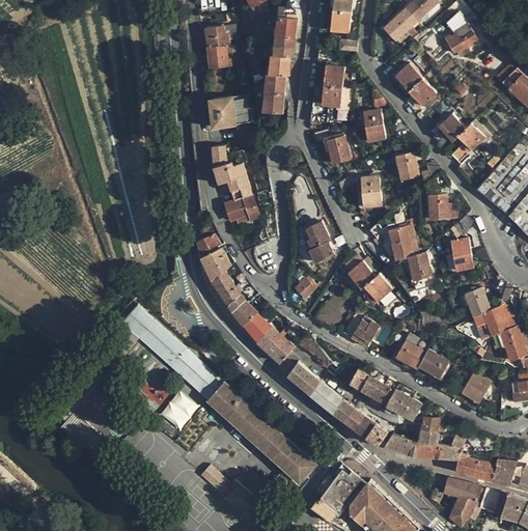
[(247,0),(252,9),(267,0),(266,0),(247,0)]
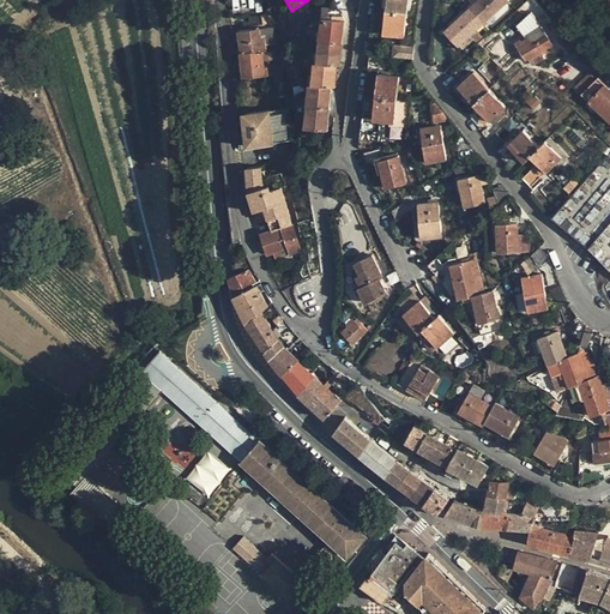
[(385,0),(381,35),(403,37),(406,0),(385,0)]
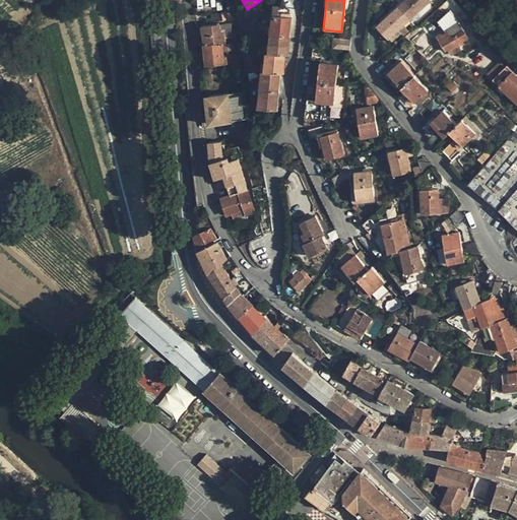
[(431,2),(429,0),(405,0),(376,28),(388,42),(431,2)]
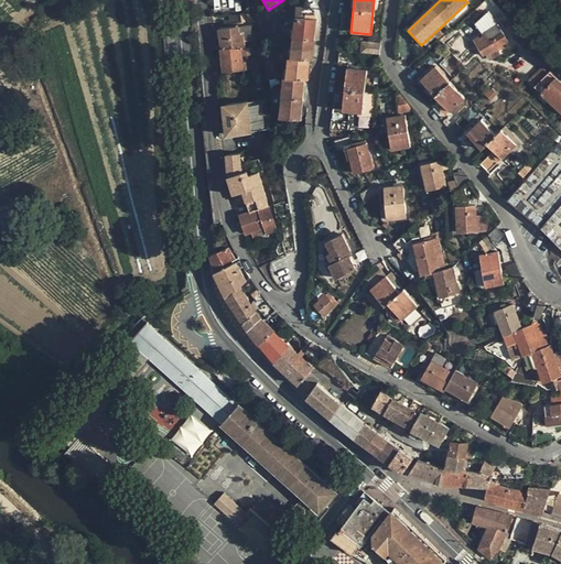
[(473,41),(483,57),(487,55),(491,62),(500,56),(499,52),(505,49),(503,46),(507,43),(495,22),(488,14),(475,26),(481,34),(483,33),(484,36),(478,40),(477,38),(473,41)]
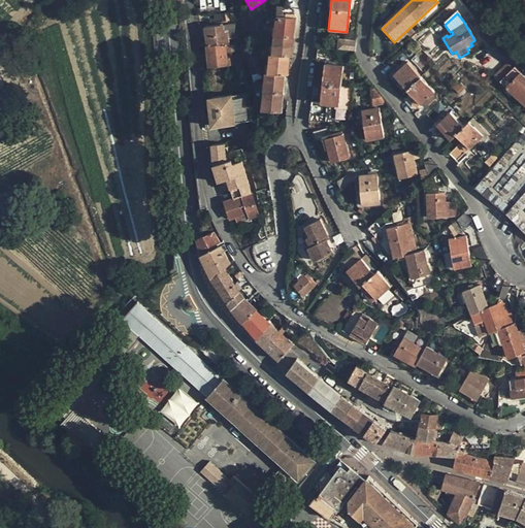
[(265,74),(261,112),(281,113),(281,106),(283,103),(280,101),(280,95),(283,95),(283,88),(285,84),(282,83),(283,75),(287,76),(287,69),(288,65),(286,64),(287,57),(291,58),(291,52),(293,47),(291,45),(291,38),(293,38),(293,31),(295,28),(292,26),(293,20),(276,18),(272,56),(269,56),(268,74),(265,74)]
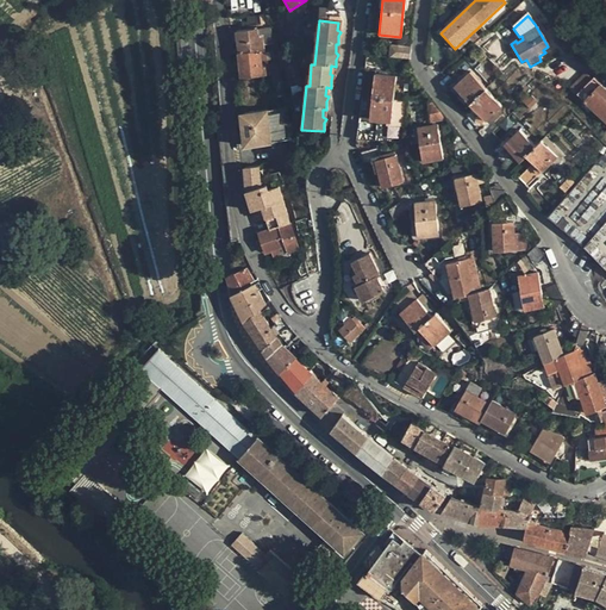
[(236,33),(241,80),(266,78),(264,69),(262,69),(261,63),(274,62),(273,55),(260,56),(260,54),(263,54),(261,32),(258,33),(257,31),(236,33)]
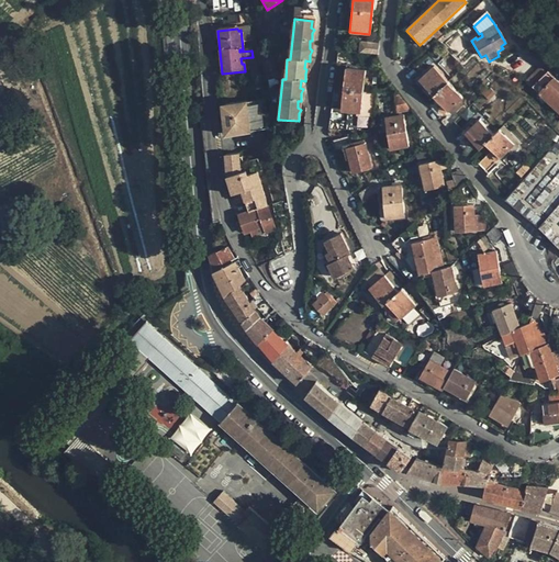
[(355,53),(375,54),(376,43),(356,42),(355,53)]
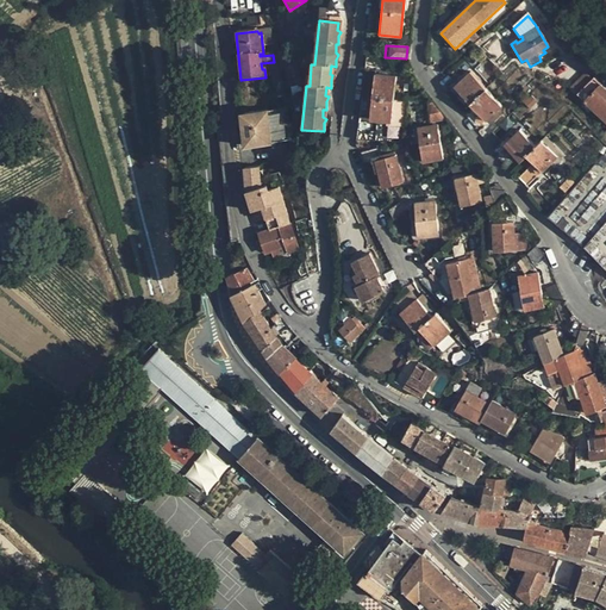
[(366,53),(363,68),(374,70),(376,54),(366,53)]
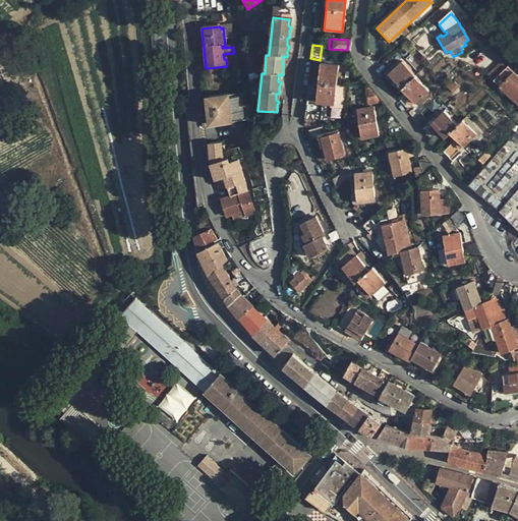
[(401,63),(388,75),(414,105),(428,93),(401,63)]
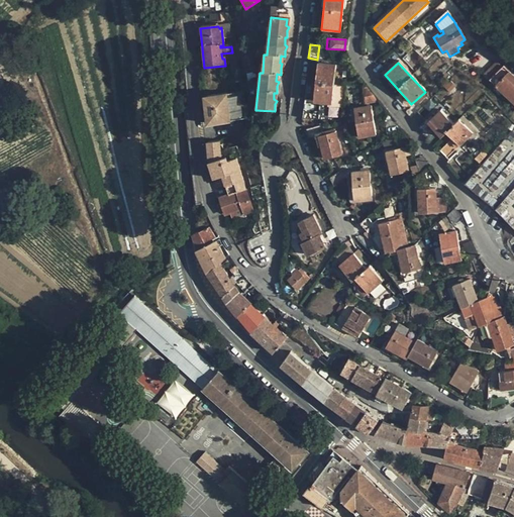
[(483,76),(513,105),(513,77),(503,67),(501,69),(496,63),(483,76)]
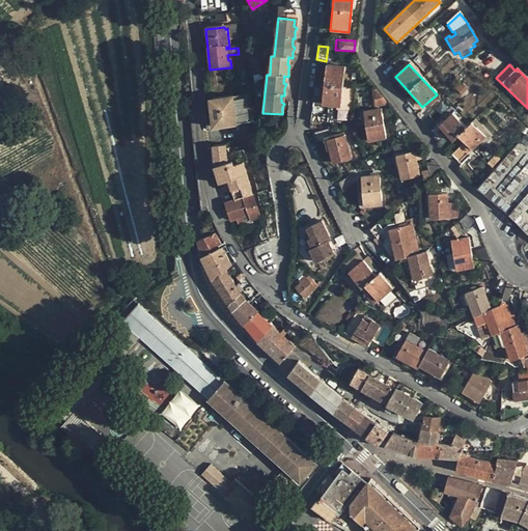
[(326,65),(322,105),(339,107),(344,67),(326,65)]
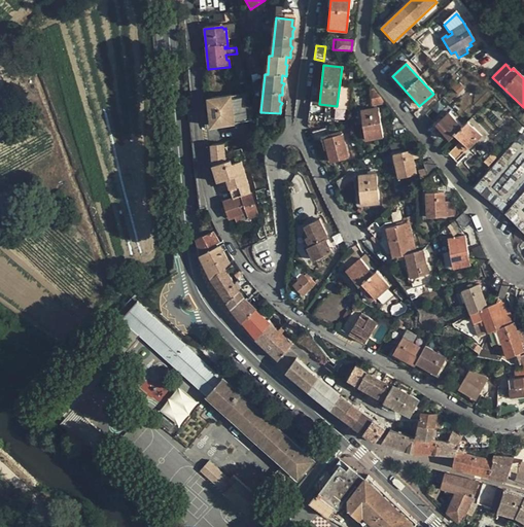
[(208,99),(211,128),(250,124),(247,96),(208,99)]
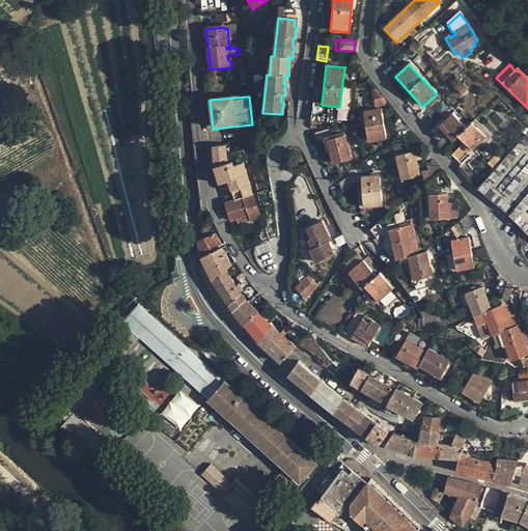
[(434,112),(428,116),(435,123),(452,107),(445,100),(440,105),(437,102),(431,108),(434,112)]
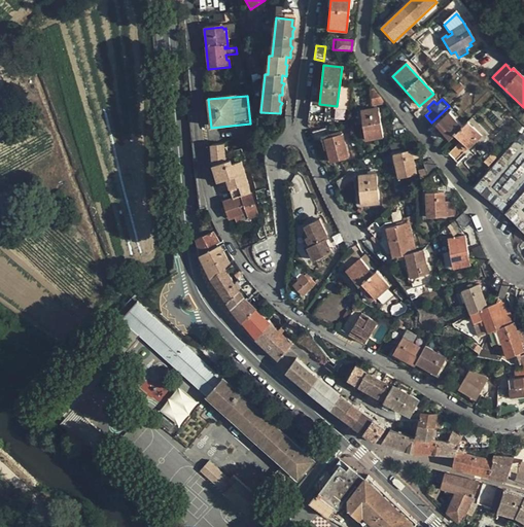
[(359,111),(364,141),(382,138),(378,108),(359,111)]
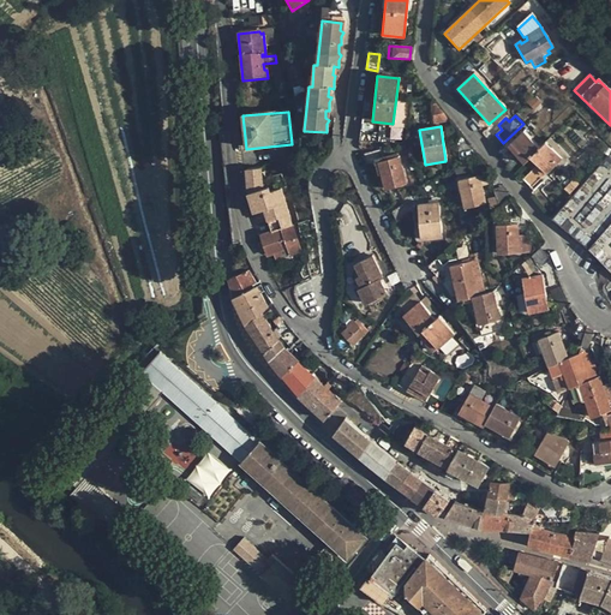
[(364,132),(364,142),(378,143),(378,133),(364,132)]
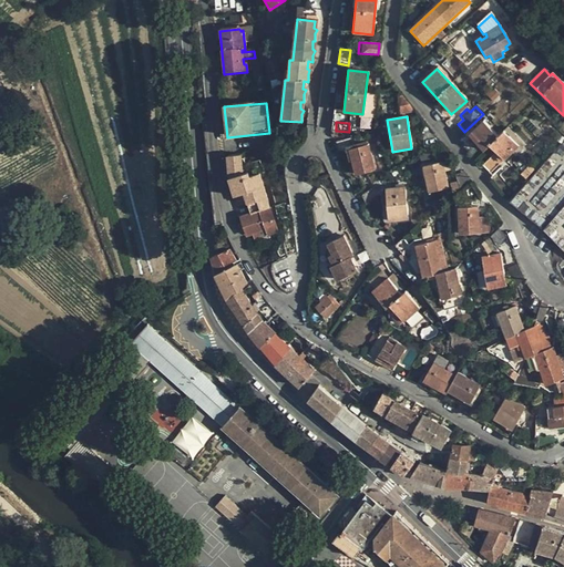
[(483,122),(468,136),(483,152),(489,146),(498,155),(495,157),(501,164),(518,147),(503,132),(498,137),(483,122)]
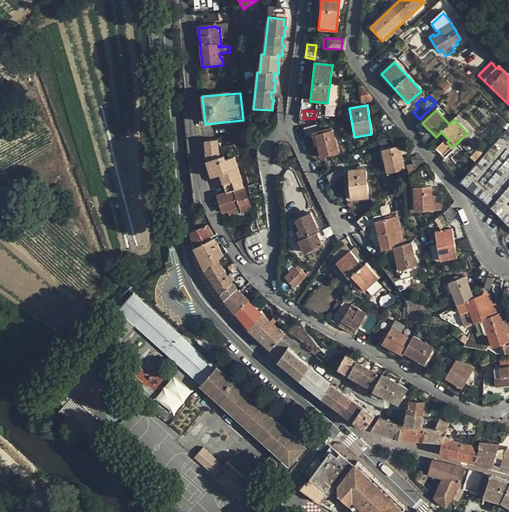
[(380,120),(383,136),(392,130),(390,121),(380,120)]
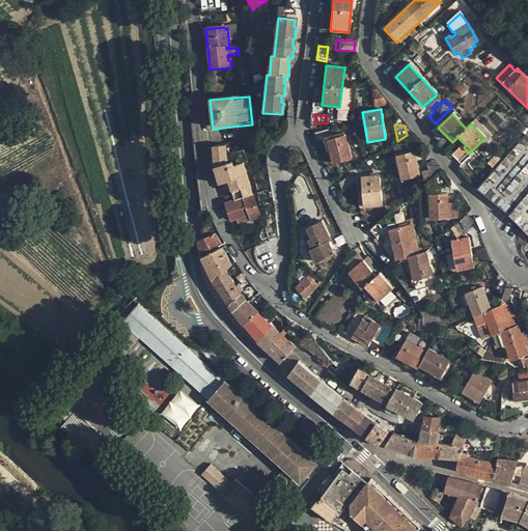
[(326,140),(332,164),(350,160),(343,136),(329,139),(327,131),(314,134),(317,142),(326,140)]
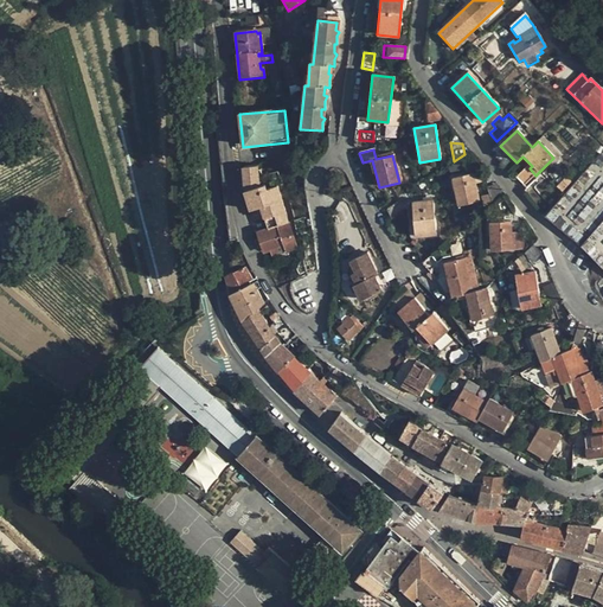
[(602,177),(587,164),(541,217),(573,244),(581,237),(577,234),(602,202),(602,177)]
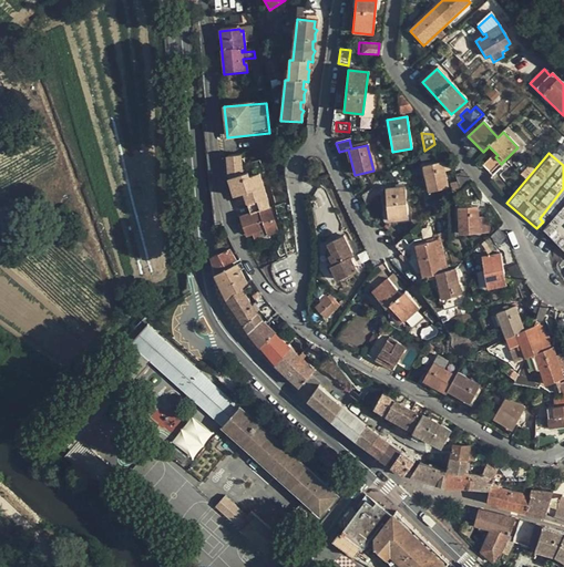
[(241,217),(247,237),(252,235),(254,240),(257,239),(259,248),(270,244),(268,236),(277,233),(259,175),(249,178),(245,161),(241,161),(239,157),(227,157),(228,178),(235,197),(244,194),(250,214),(241,217)]
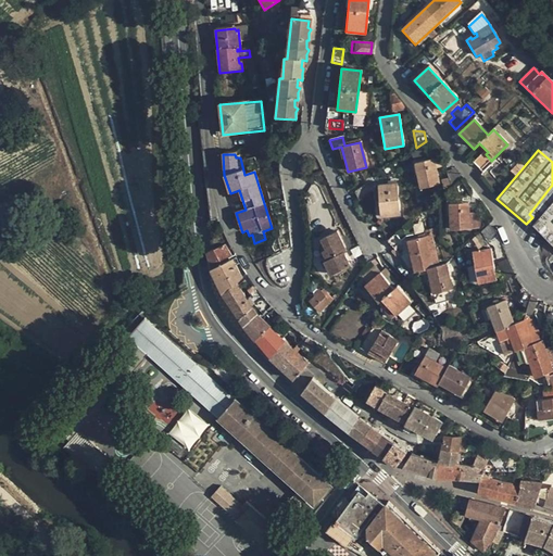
[(480,155),(473,163),(480,172),(489,163),(480,155)]
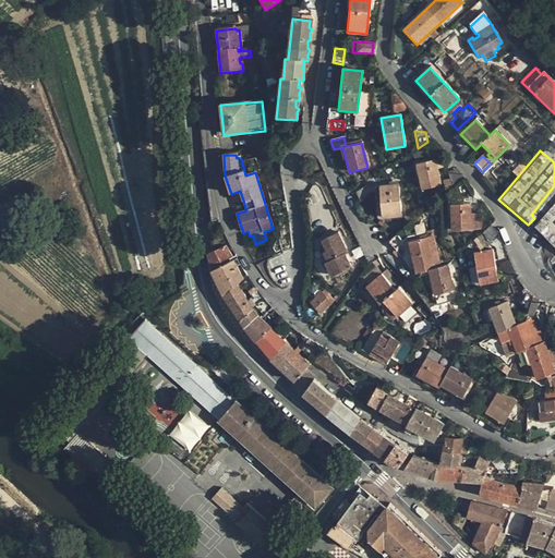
[(415,161),(421,190),(439,185),(434,157),(415,161)]
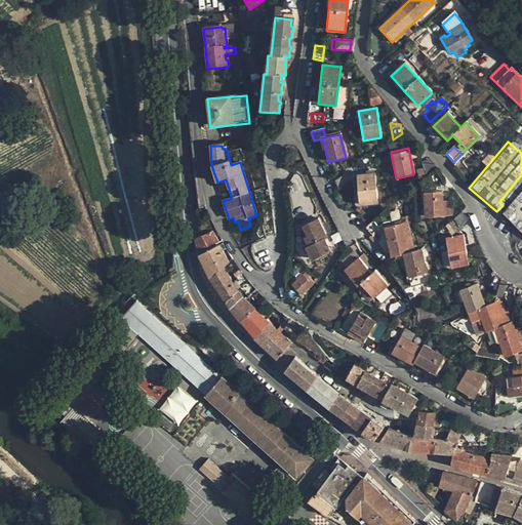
[(420,162),(426,176),(436,168),(429,159),(420,162)]
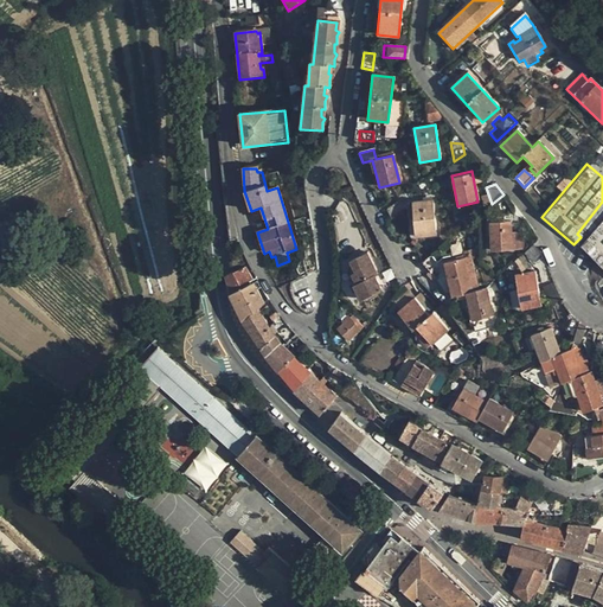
[(411,203),(415,237),(435,236),(431,197),(422,198),(422,202),(411,203)]
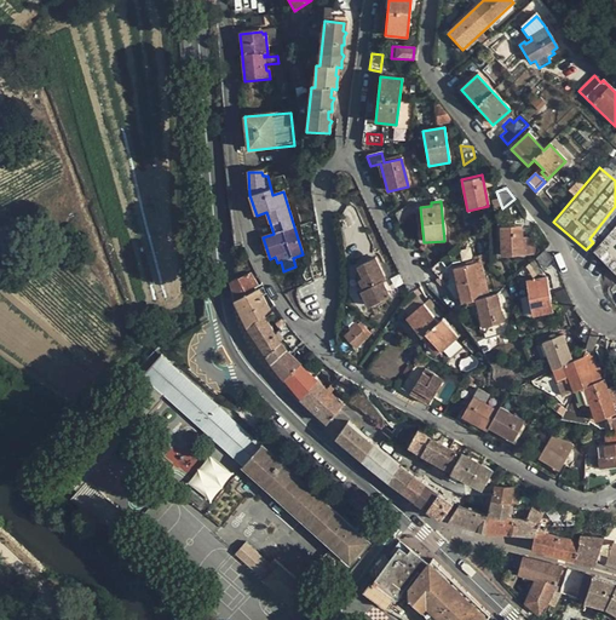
[(393,214),(399,224),(414,216),(414,202),(393,214)]
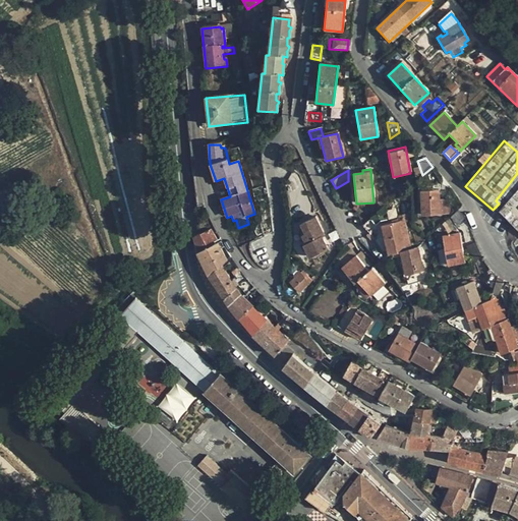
[(420,190),(421,216),(449,215),(449,199),(439,199),(439,191),(433,191),(433,187),(425,187),(425,190),(420,190)]
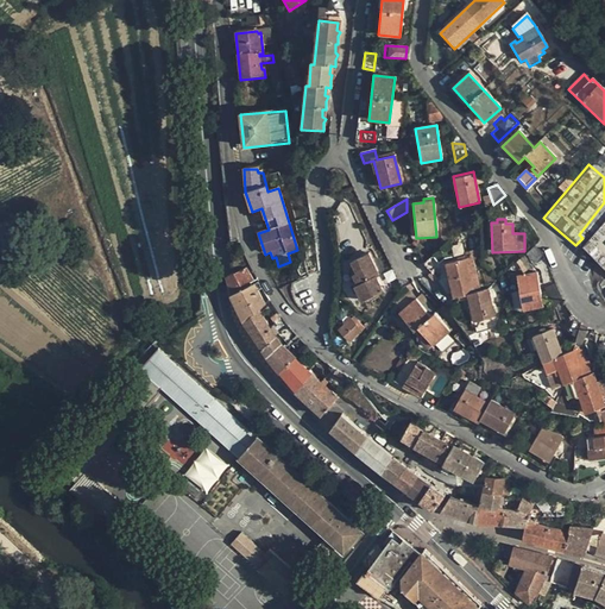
[(462,248),(465,259),(480,257),(479,243),(462,248)]
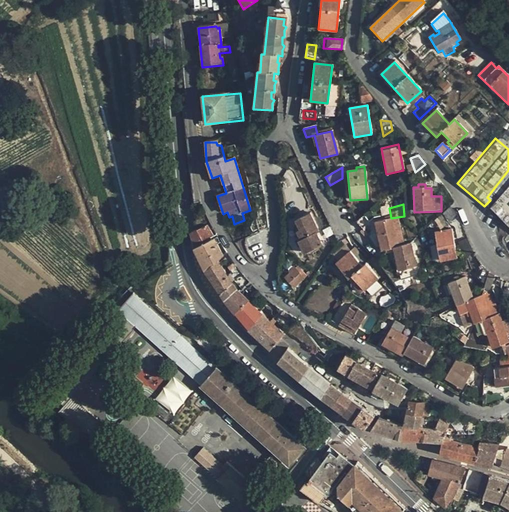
[(356,222),(360,228),(376,219),(371,210),(356,222)]
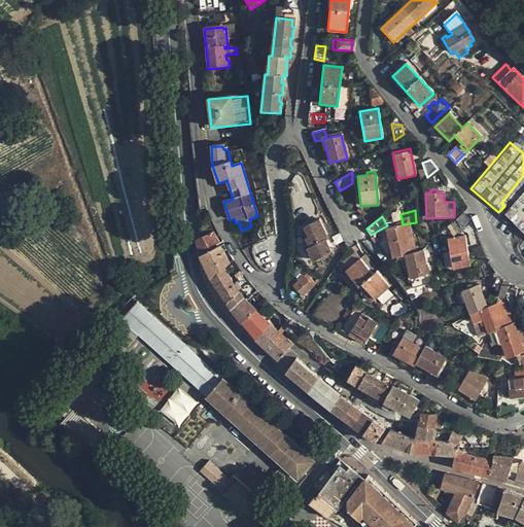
[(306,247),(312,260),(330,252),(324,240),(327,239),(318,220),(304,227),(308,237),(305,238),(309,246),(306,247)]
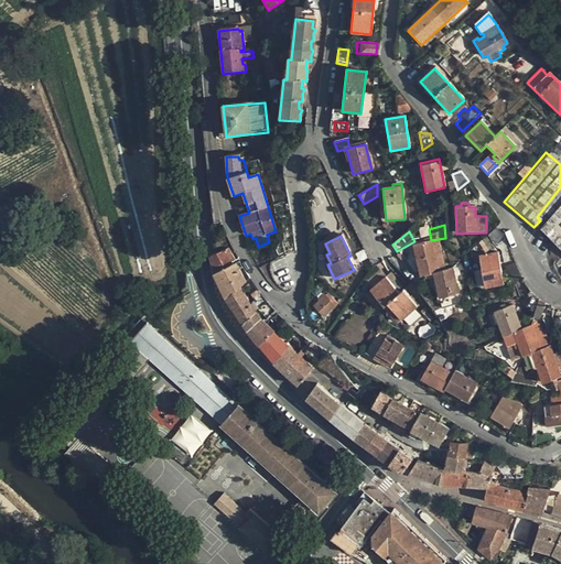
[(159,252),(152,238),(139,245),(144,258),(159,252)]
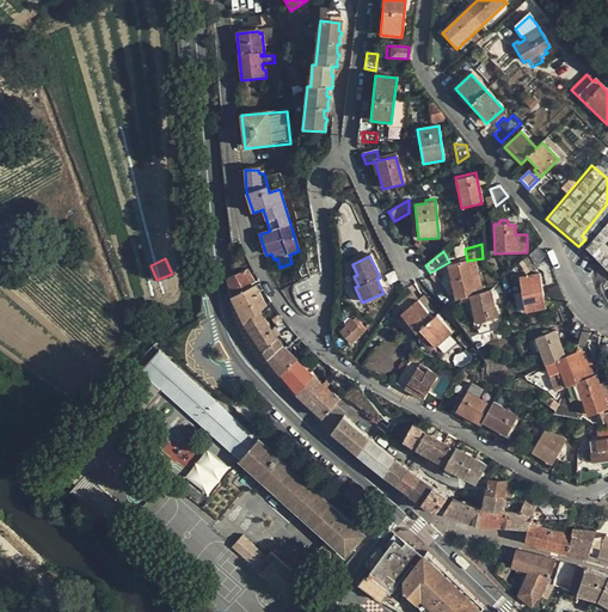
[(467,261),(444,267),(448,281),(450,281),(455,300),(468,297),(476,324),(496,319),(489,292),(476,294),(467,261)]
